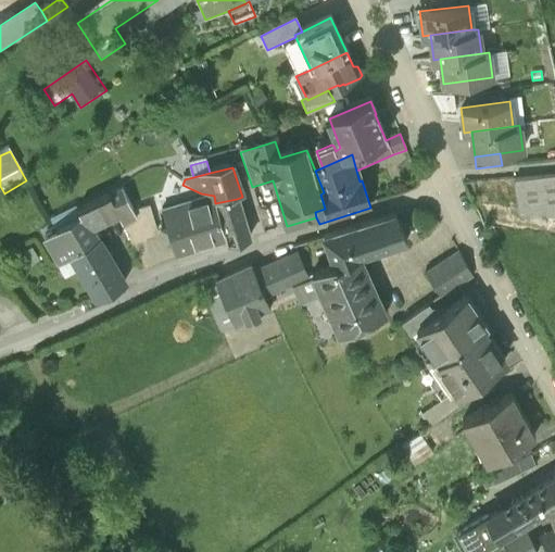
[(554,174),(515,179),(519,212),(554,214),(554,174)]
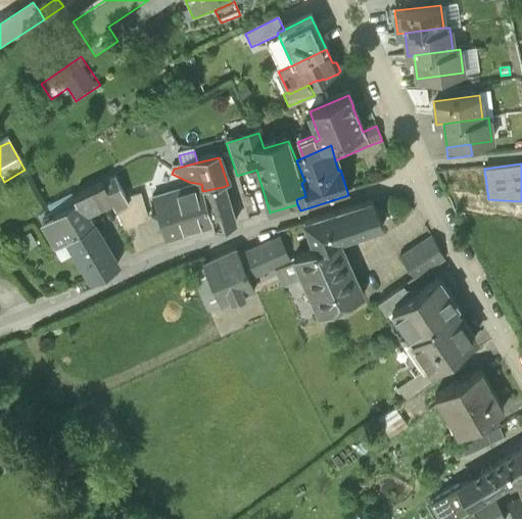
[(92,225),(86,217),(111,204),(124,229),(137,225),(136,224),(128,203),(126,199),(115,179),(74,199),(76,205),(42,225),(56,247),(66,241),(92,225)]
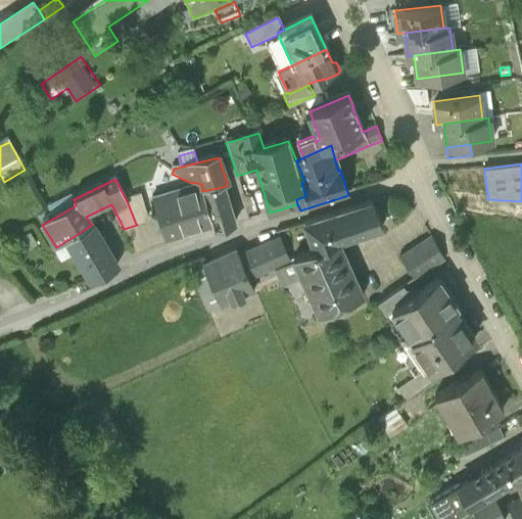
[(165,242),(212,228),(202,191),(201,184),(152,199),(165,242)]
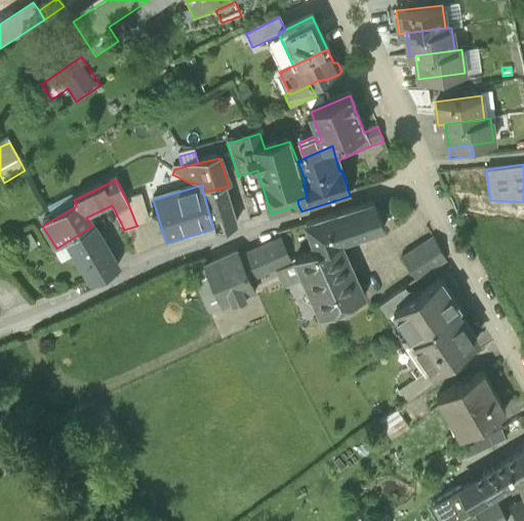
[(237,228),(224,188),(203,192),(213,229),(214,235),(237,228)]
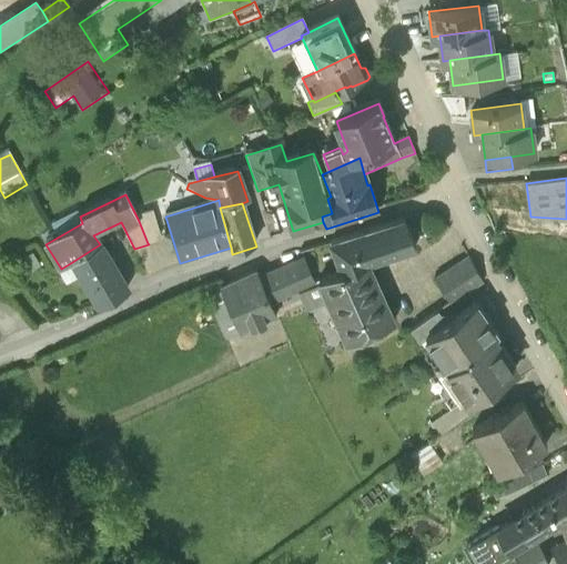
[(153,211),(137,217),(139,221),(148,243),(161,239),(153,211)]
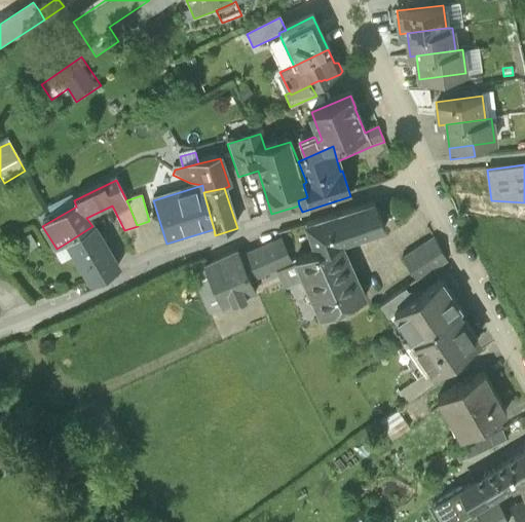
[(374,207),(306,227),(316,252),(317,255),(340,245),(340,247),(385,231),(374,207)]
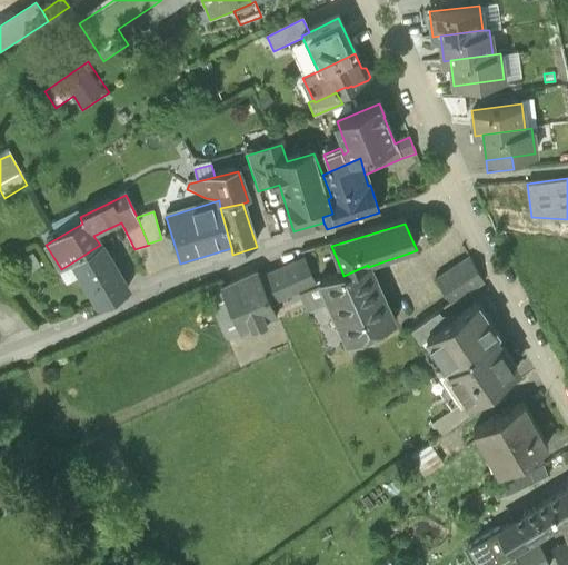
[(129,291),(100,245),(72,263),(100,309),(129,291)]
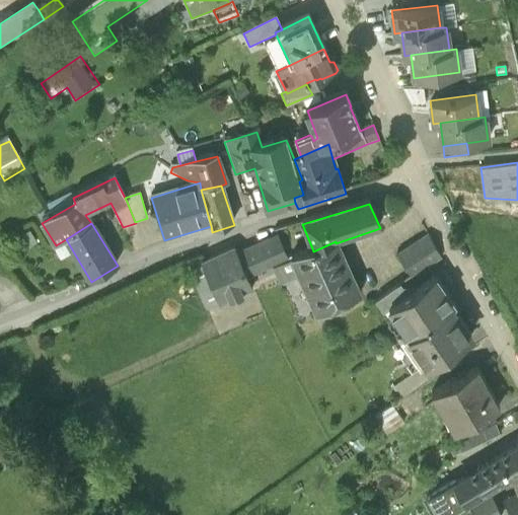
[(38,247),(30,235),(17,243),(24,255),(38,247)]
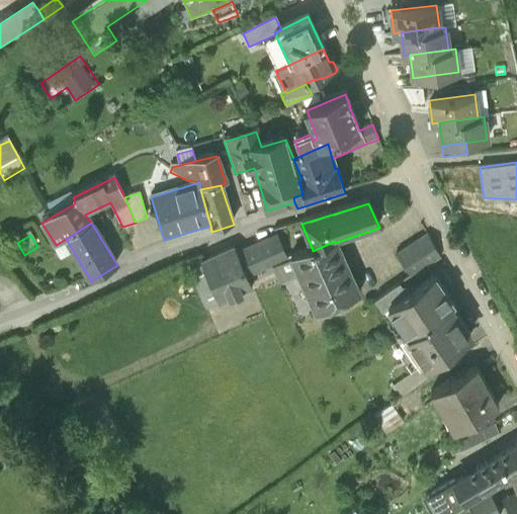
[(277,238),(237,256),(247,278),(287,261),(277,238)]
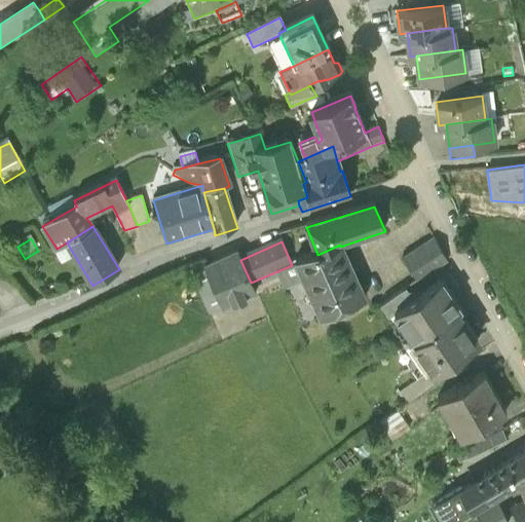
[(403,261),(416,283),(448,263),(435,241),(403,261)]
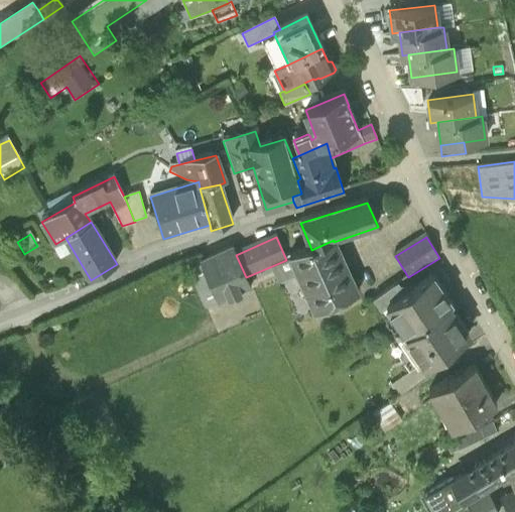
[(311,250),(310,247),(289,257),(291,261),(273,270),(280,286),(298,277),(314,314),(359,296),(334,242),(334,240),(311,250)]
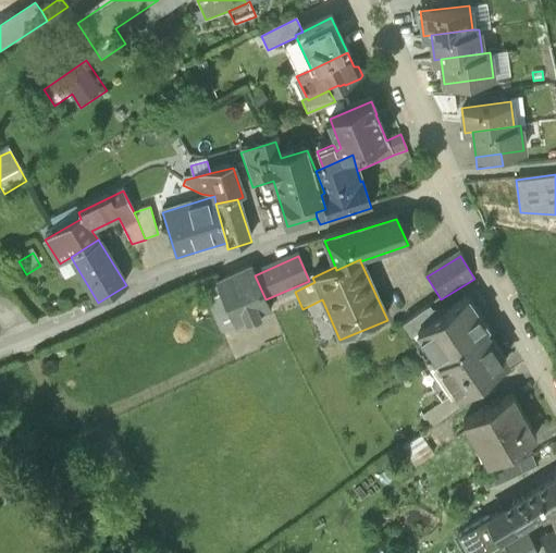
[(251,269),(215,285),(235,329),(271,312),(266,299),(255,275),(251,269)]
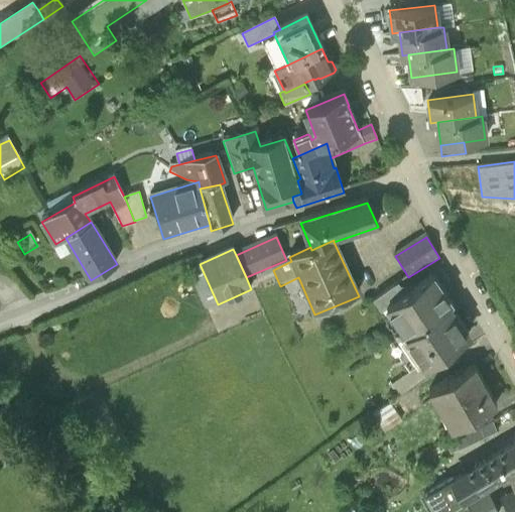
[(207,309),(218,304),(200,264),(188,269),(207,309)]
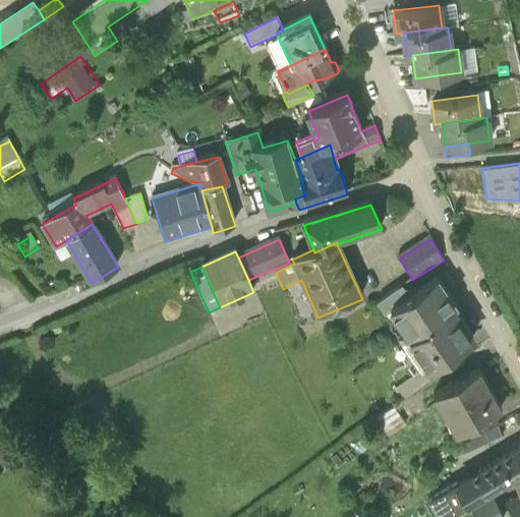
[(406,300),(389,311),(390,312),(409,340),(453,310),(456,308),(437,279),(406,300)]
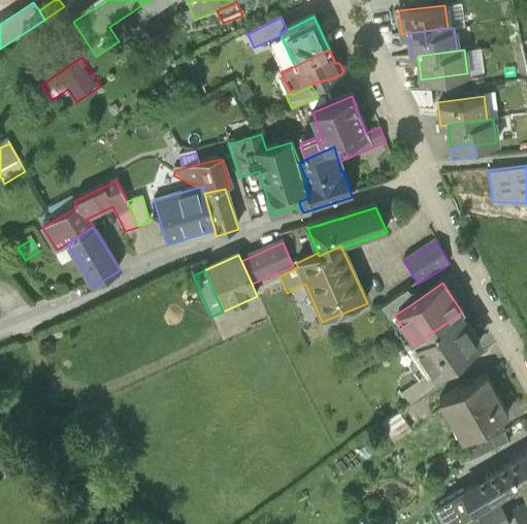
[(390,321),(395,317),(394,316),(412,304),(404,293),(382,308),(390,321)]
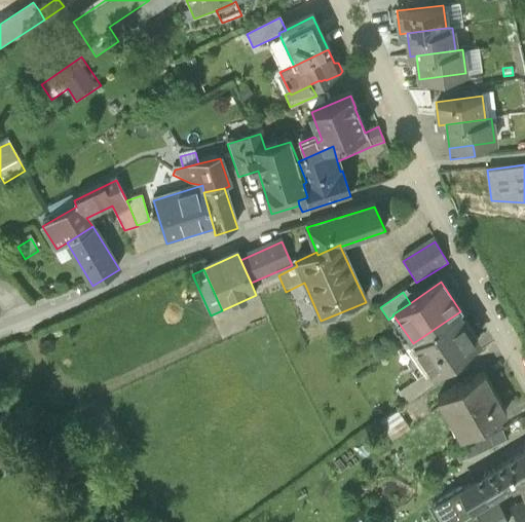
[(478,341),(457,313),(413,343),(398,353),(417,382),(478,341)]
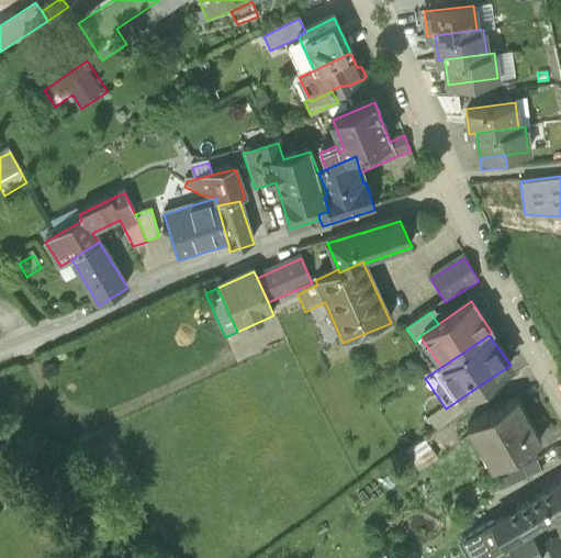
[(516,400),(467,428),(492,471),(541,443),(516,400)]
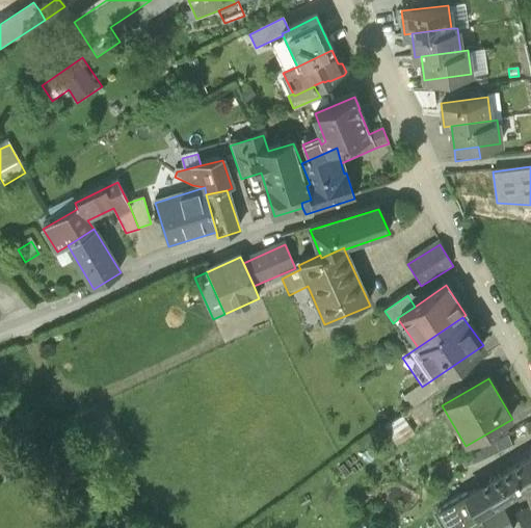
[(415,437),(401,419),(385,430),(398,449),(415,437)]
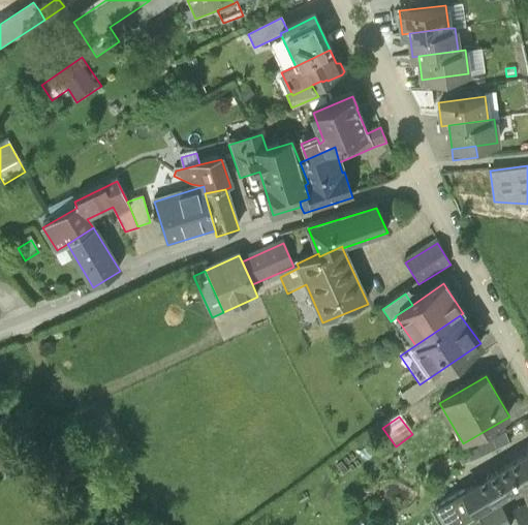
[(508,446),(504,436),(491,442),(489,439),(458,454),(463,467),(508,446)]
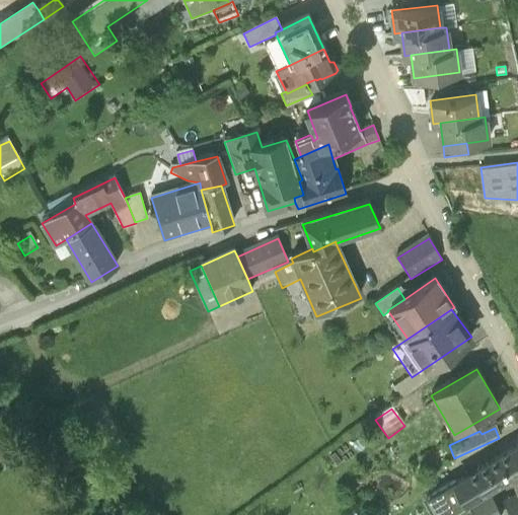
[(517,447),(455,485),(464,502),(511,475),(517,471),(517,447)]
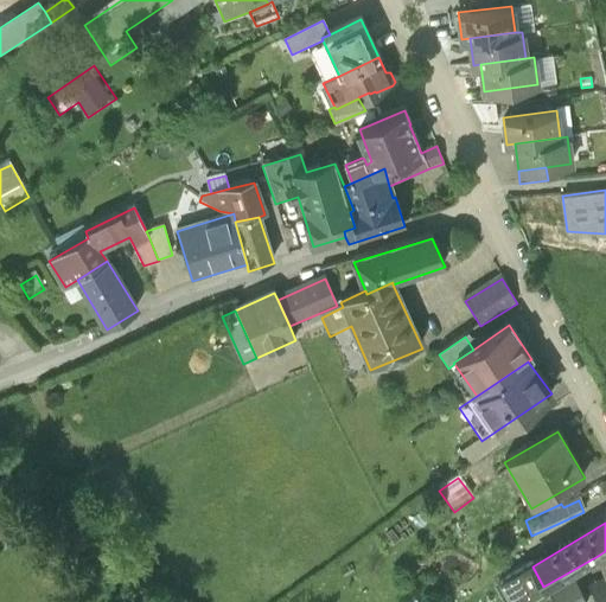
[(517,601),(543,587),(533,567),(495,588),(498,593),(503,590),(509,601),(517,601)]
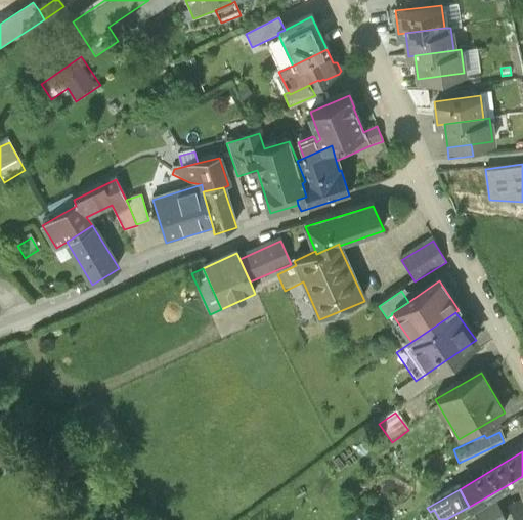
[(502,519),(492,499),(476,507),(482,519),(502,519)]
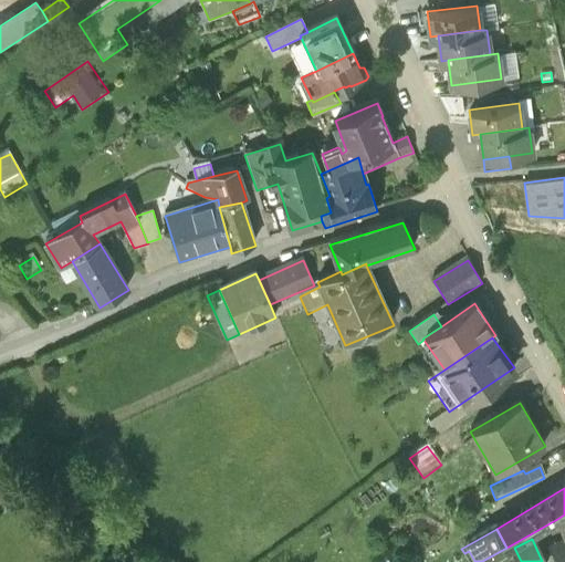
[(564,561),(564,540),(548,548),(554,561),(564,561)]
